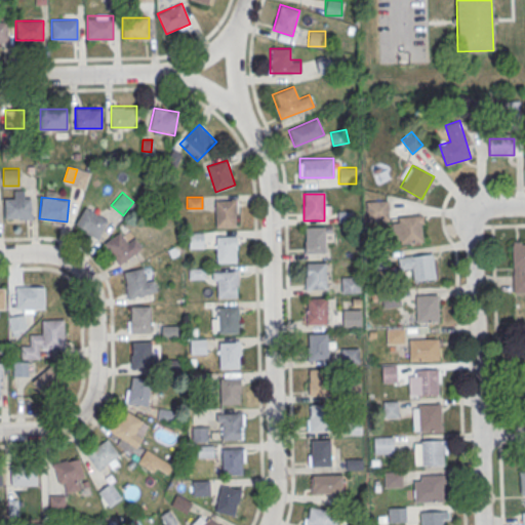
[(4,200),(31,199),(31,220),(17,220),(17,219),(4,220),(4,200)]
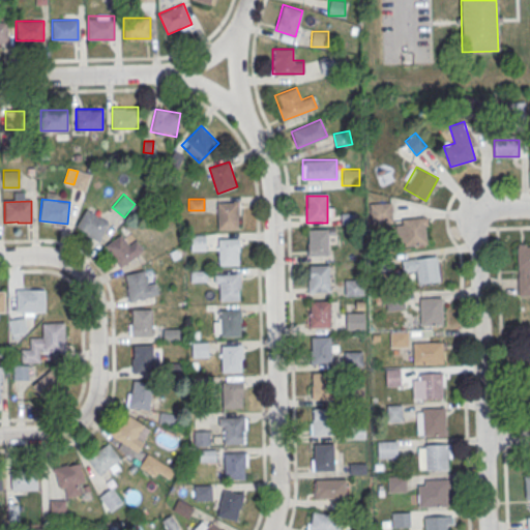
[(371,202),(371,217),(388,217),(388,202),(371,202)]
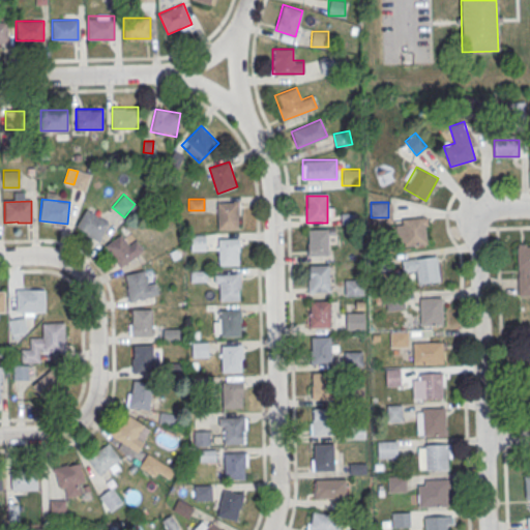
[(237,231),(217,231),(217,204),(238,204),(238,217),(237,217),(237,231)]
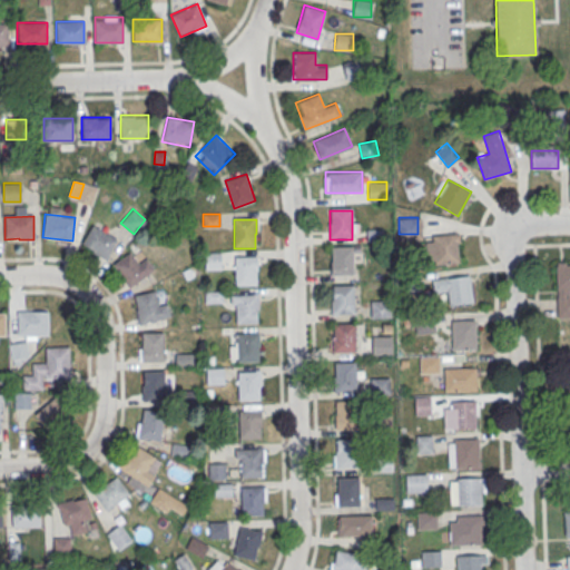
[(106,258),(117,238),(91,224),(81,244),(106,258)]
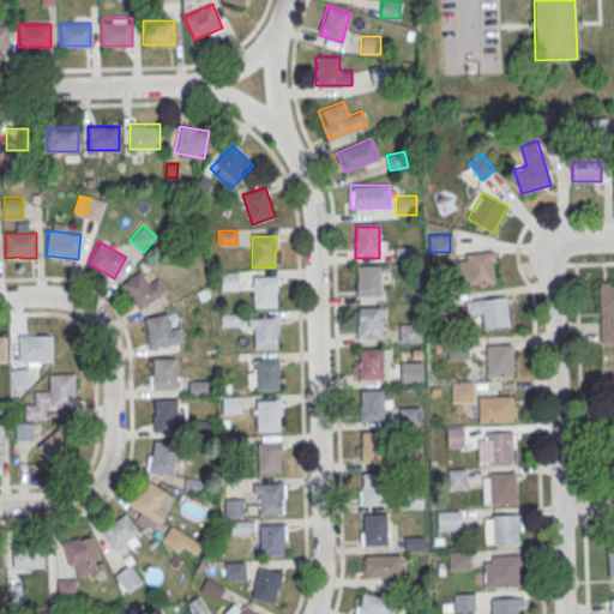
[(495,283),(495,252),(462,252),(462,283),(495,283)]
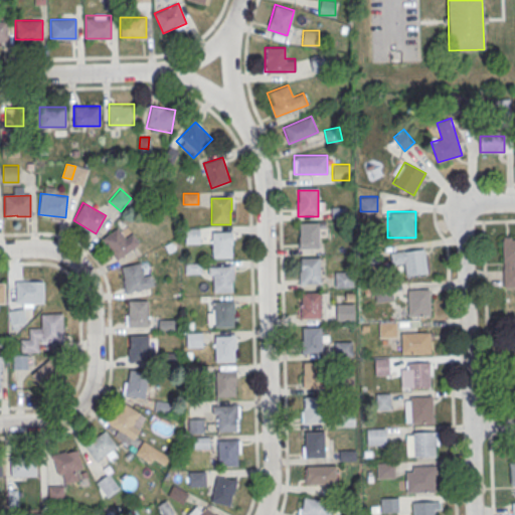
[(299,224),(319,224),(319,250),(299,250),(299,237),(300,237),(299,224)]
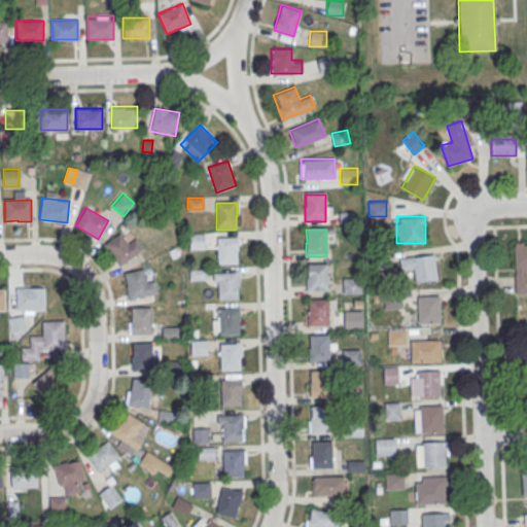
[(205,248),(205,233),(188,233),(188,248),(205,248)]
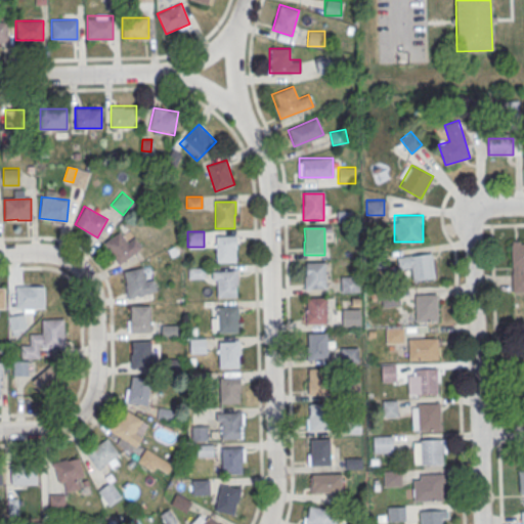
[(135,236),(125,242),(121,232),(104,241),(116,262),(141,249),(135,236)]
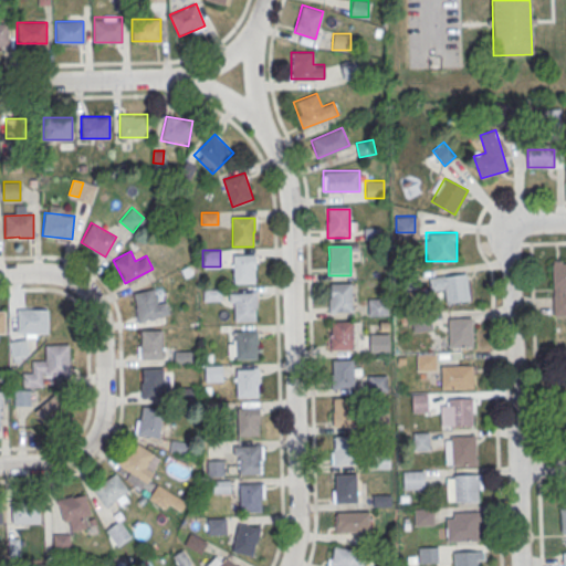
[(254,284),(233,285),(232,257),(254,255),(255,271),(254,271),(254,284)]
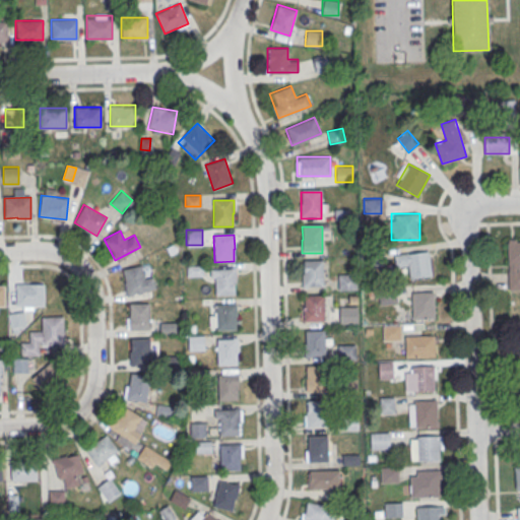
[(507,245),(519,244),(519,265),(508,266),(507,245)]
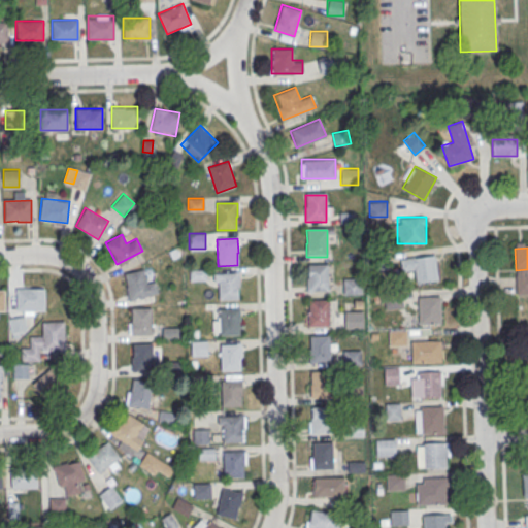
[(438,279),(436,255),(400,258),(401,270),(414,269),(415,282),(438,279)]
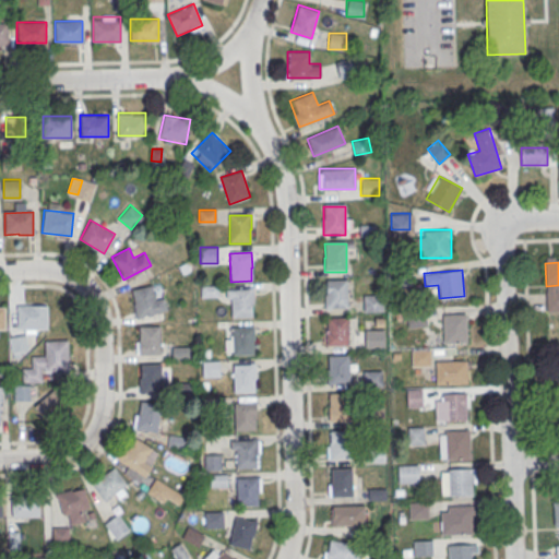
[(325,282),(346,282),(347,310),(325,310),(324,296),(325,296),(325,282)]
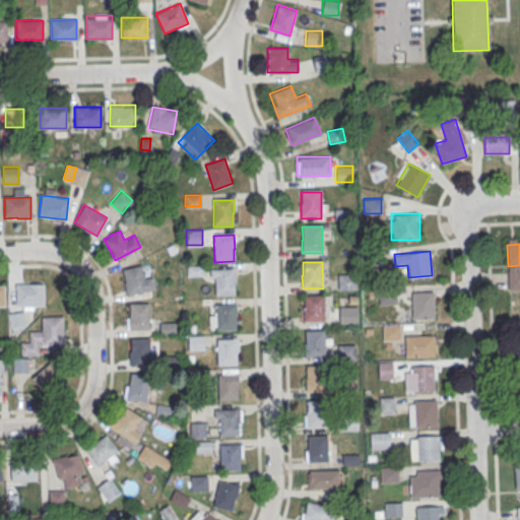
[(154,287),(152,276),(143,277),(141,265),(123,268),(127,293),(154,287)]
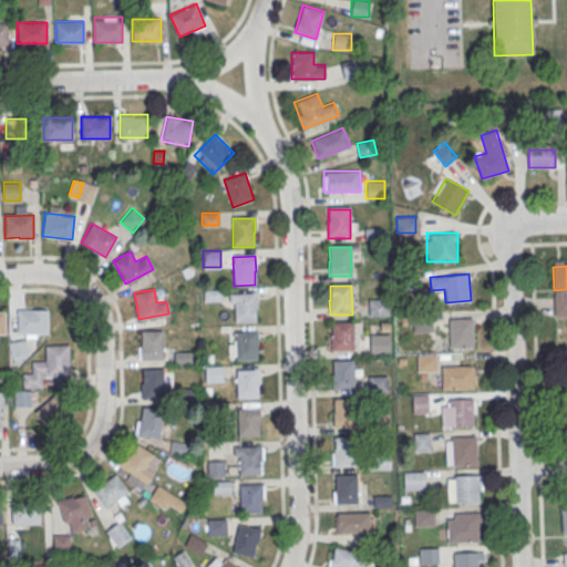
[(255,323),(234,325),(234,296),(256,295),(256,310),(255,310),(255,323)]
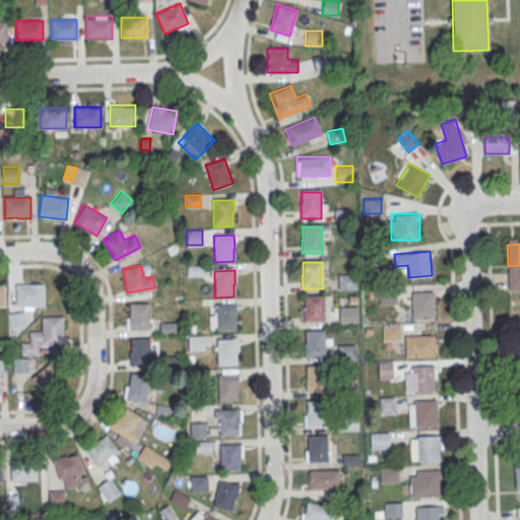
[(355,289),(355,274),(337,274),(337,289),(355,289)]
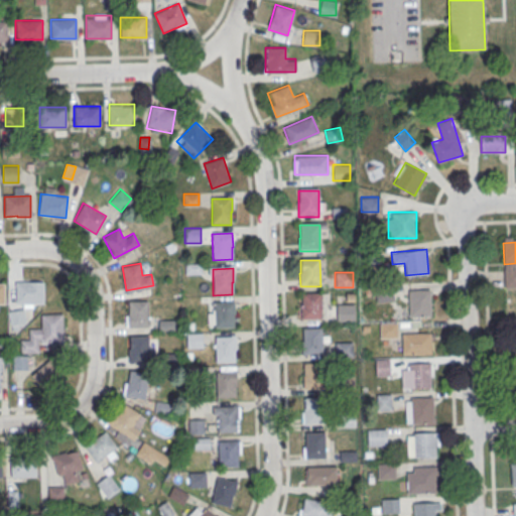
[(15,281),(15,305),(43,305),(43,281),(15,281)]
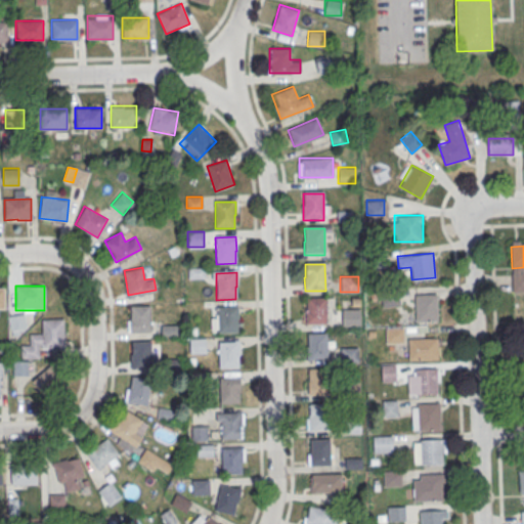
[(437,320),(437,294),(415,294),(415,320),(437,320)]
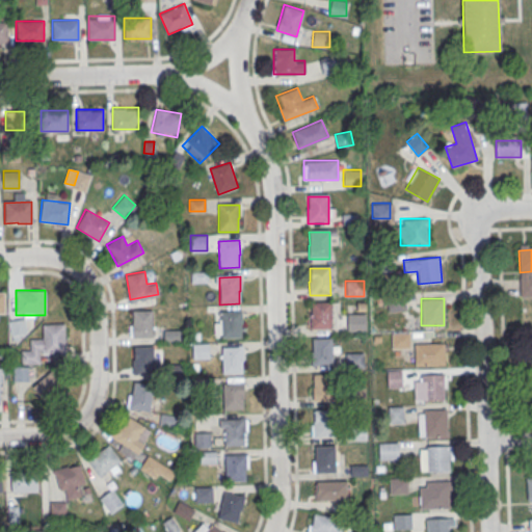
[(311,303),(330,303),(331,330),(311,330),(311,317),(311,303)]
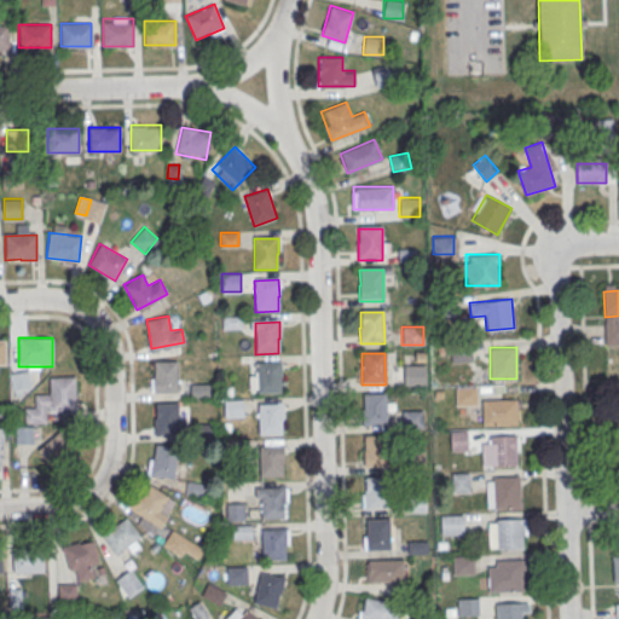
[(155,362),(155,391),(178,391),(178,362),(155,362)]
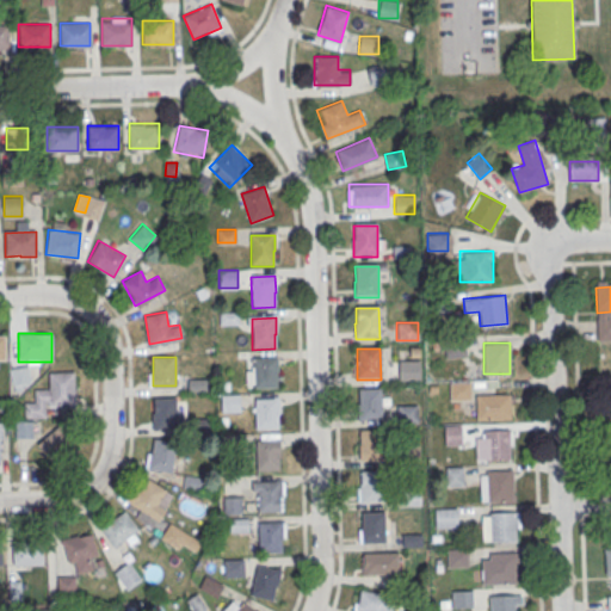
[(276,389),(253,390),(253,359),(277,358),(277,375),(276,375),(276,389)]
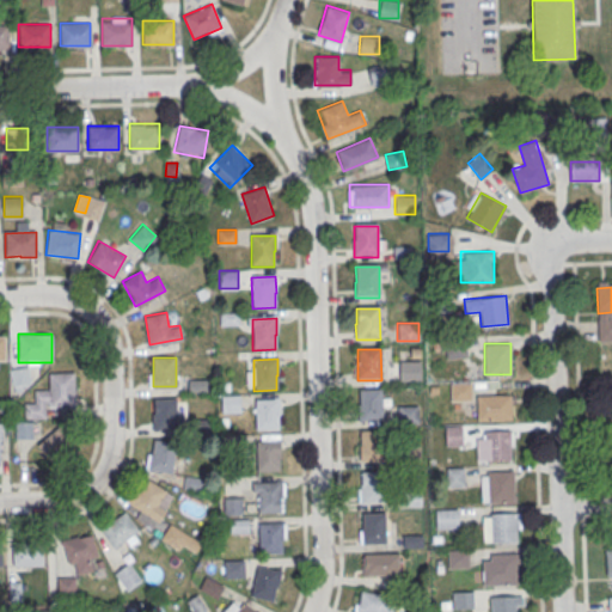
[(29,367),(11,369),(13,385),(30,384),(29,367)]
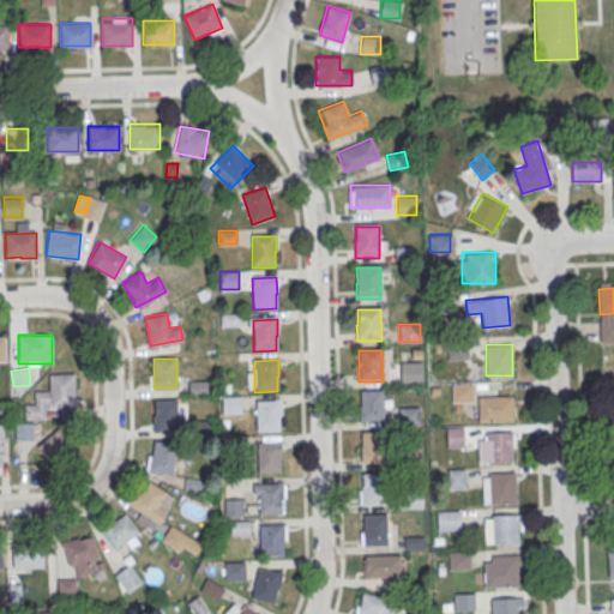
[(76,407),(74,373),(49,373),(49,390),(35,390),(35,403),(24,403),(25,419),(46,419),(46,407),(76,407)]
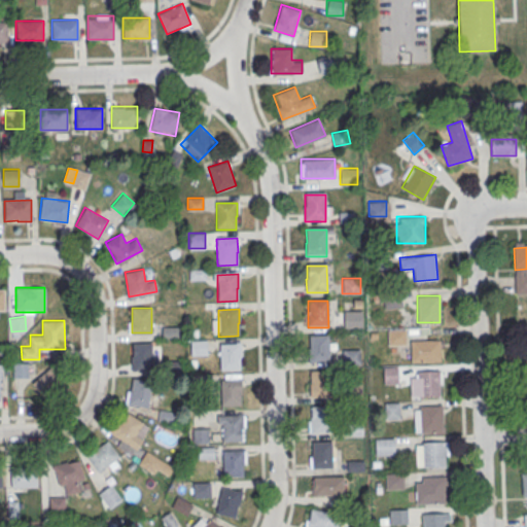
[(163,336),(178,336),(178,327),(163,327),(163,336)]
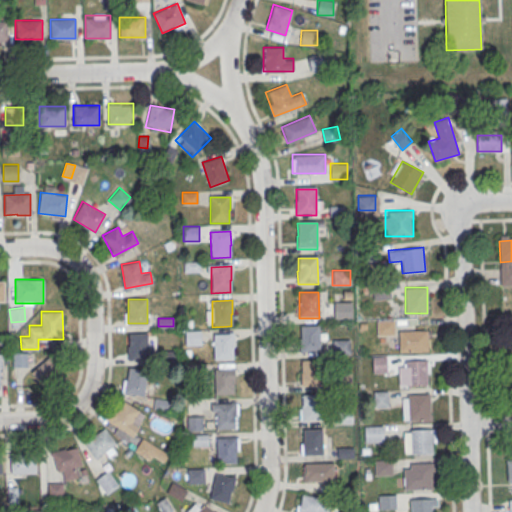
[(377,335),(394,335),(394,319),(377,319),(377,335)]
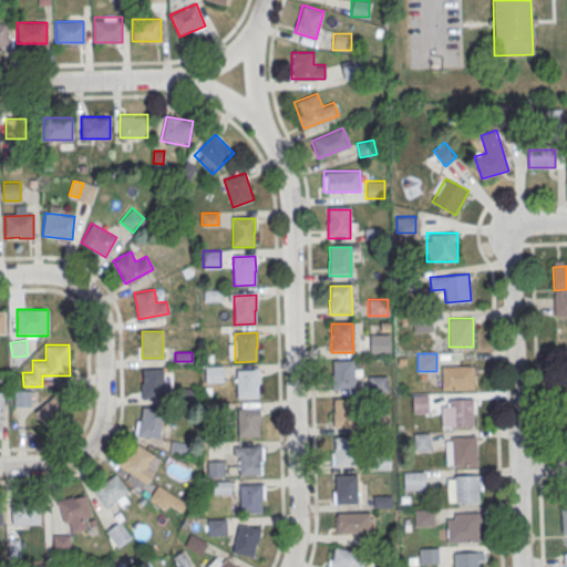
[(332,362),(354,362),(354,391),(332,391),(332,377),(333,377),(332,362)]
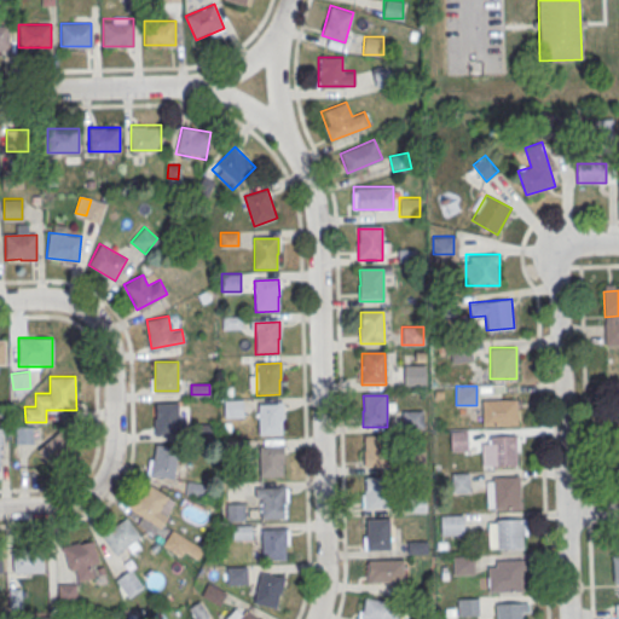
[(518,398),(482,398),(482,424),(518,424),(518,398)]
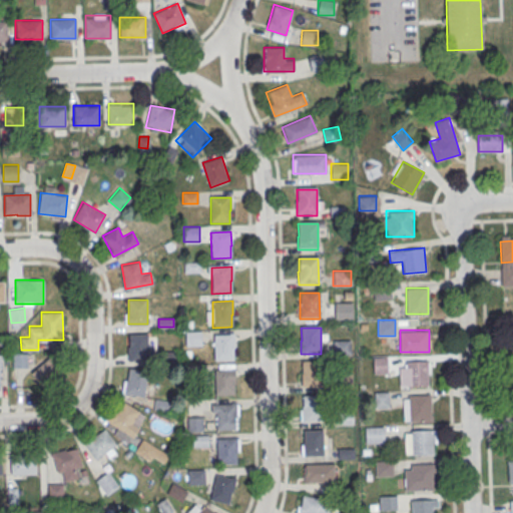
[(185,345),(201,345),(201,331),(185,331),(185,345)]
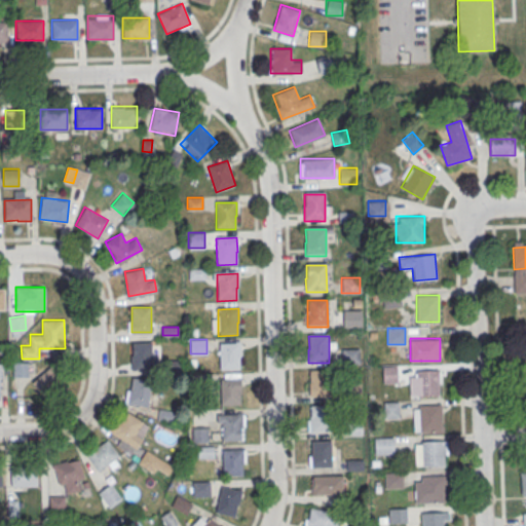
[(155,342),(130,342),(130,369),(155,369),(155,342)]
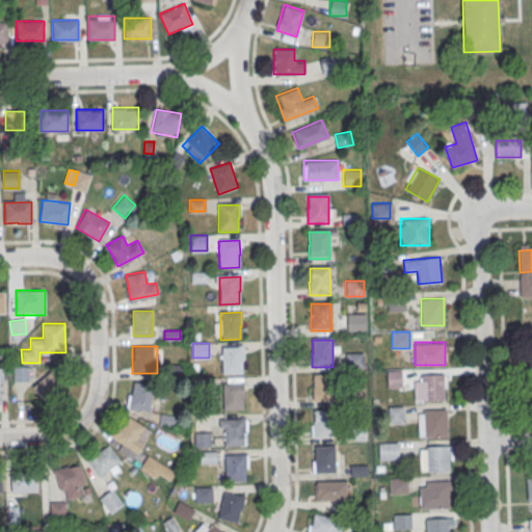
[(242,375),(221,375),(221,348),(242,348),(242,362),(242,375)]
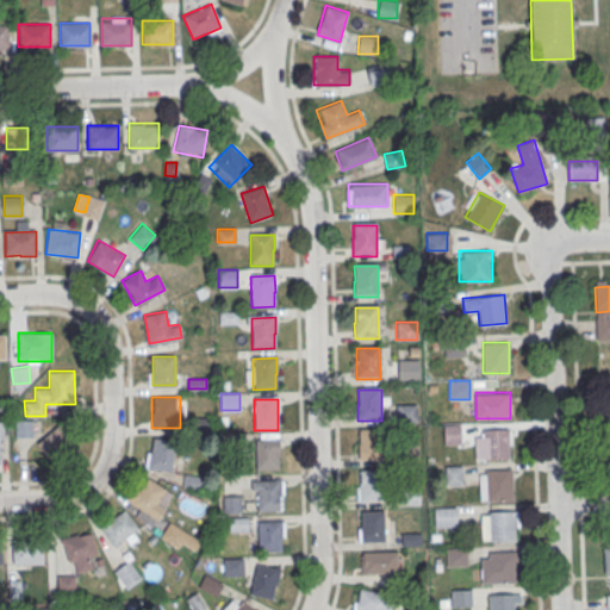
[(398,421),(417,419),(416,404),(397,405),(398,421)]
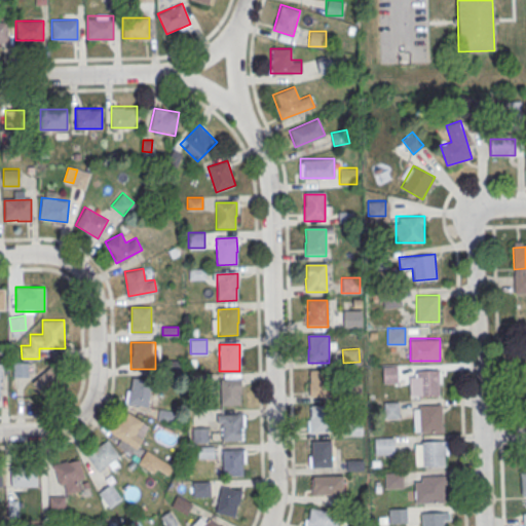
[(28,376),(28,362),(13,362),(13,376),(28,376)]
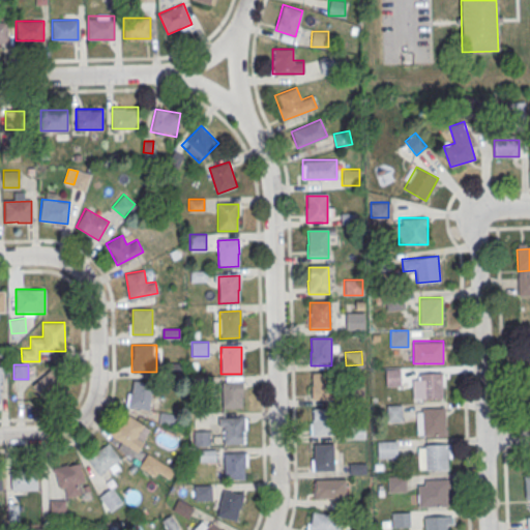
[(41,395),(61,381),(53,369),(32,384),(41,395)]
